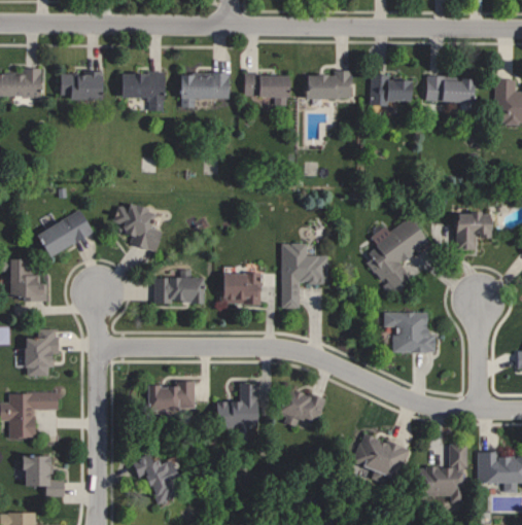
[(0,73),(0,95),(40,97),(41,68),(24,68),(24,74),(0,73)]
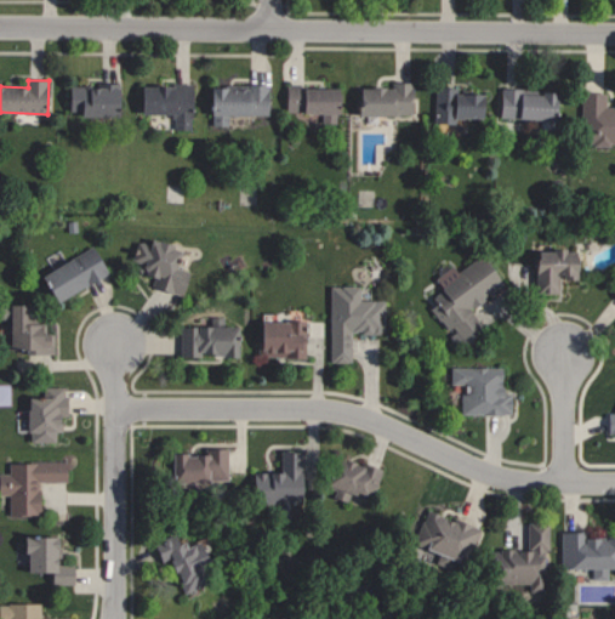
[(415,84),(396,83),(396,89),(360,87),(360,115),(415,117),(415,84)]
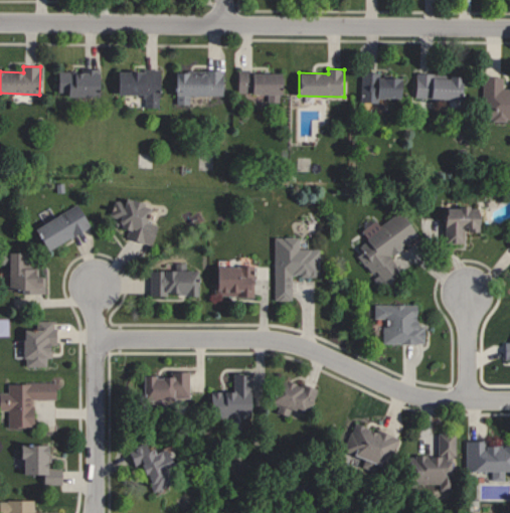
[(58,71),(59,94),(67,93),(67,98),(100,98),(99,70),(58,71)]
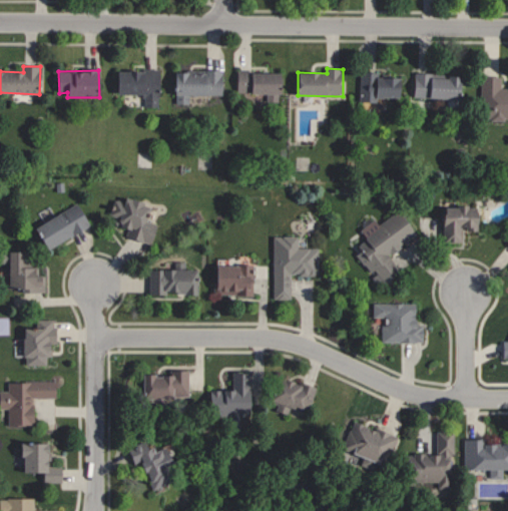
[(160,108),(160,71),(117,70),(116,94),(146,95),(145,108),(160,108)]
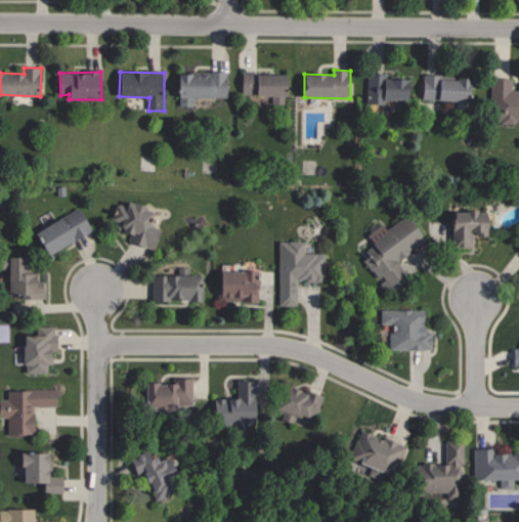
[(228,98),(228,74),(180,73),(179,107),(196,107),(196,97),(228,98)]
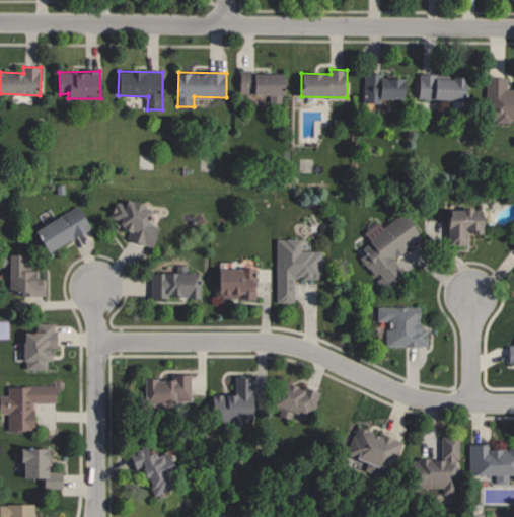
[(284,104),(283,73),(241,74),(241,95),(272,94),(272,104),(284,104)]
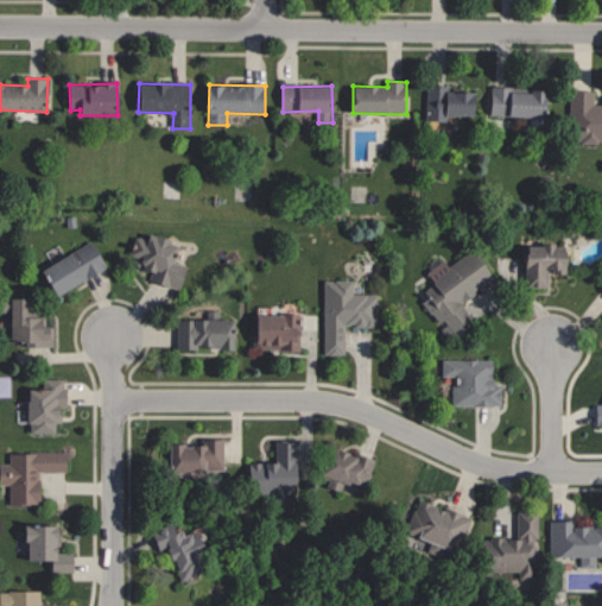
[(473,118),(473,93),(450,92),(450,87),(430,87),(429,122),(450,122),(450,117),(473,118)]
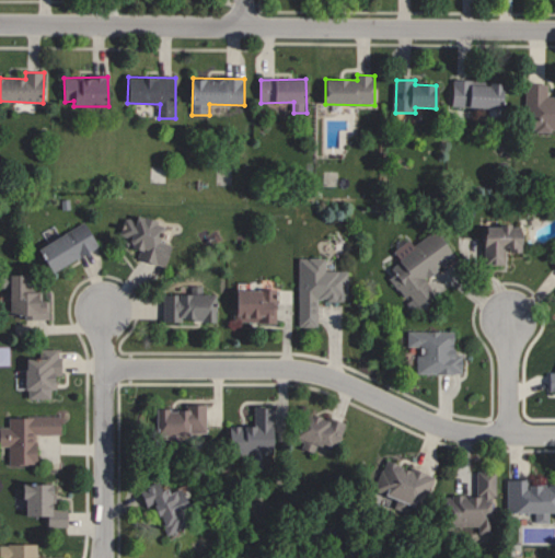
[(505,82),(454,81),(453,107),(505,108),(505,82)]
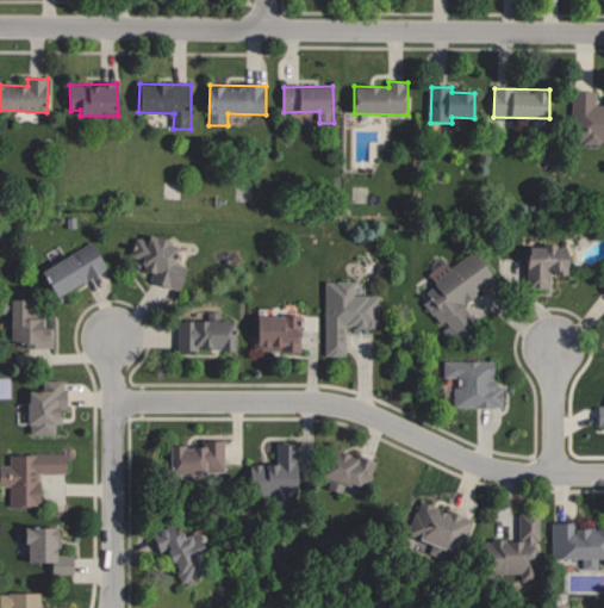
[(598,92),(574,92),(574,143),(603,143),(603,107),(598,107),(598,92)]
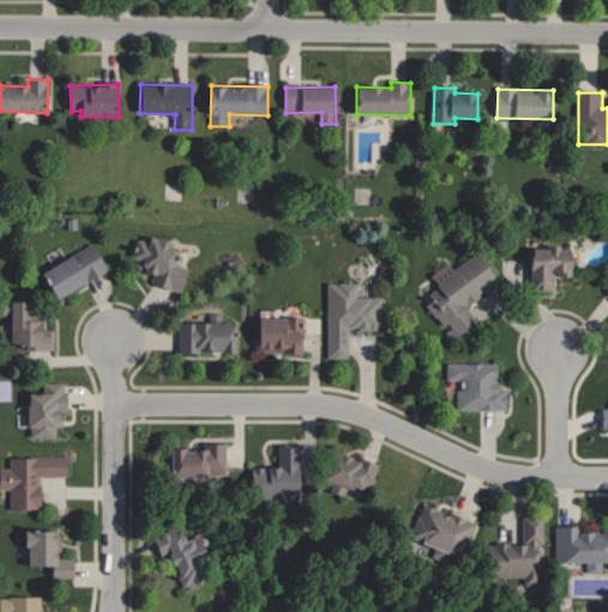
[(184,293),(188,269),(175,267),(180,245),(150,238),(149,243),(138,240),(133,261),(145,263),(143,273),(155,276),(152,286),(184,293)]
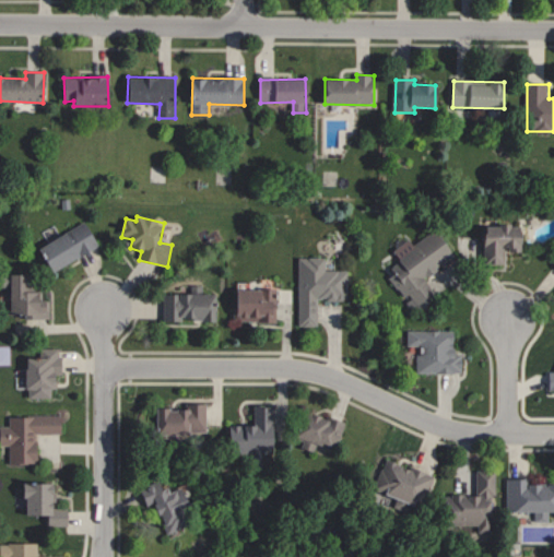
[(98,249),(87,224),(38,247),(49,272),(98,249)]
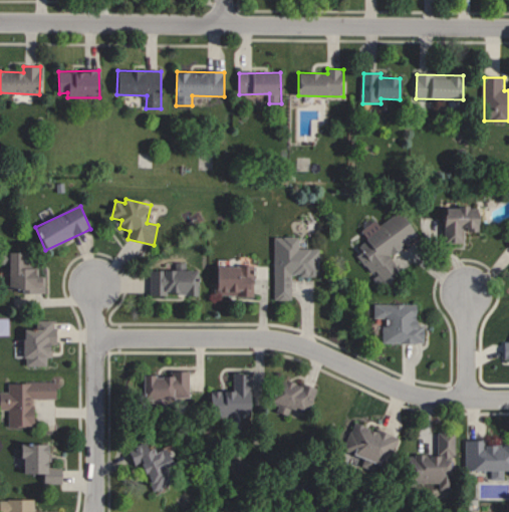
[(465,244),(465,232),(479,232),(480,207),(445,207),(445,243),(465,244)]
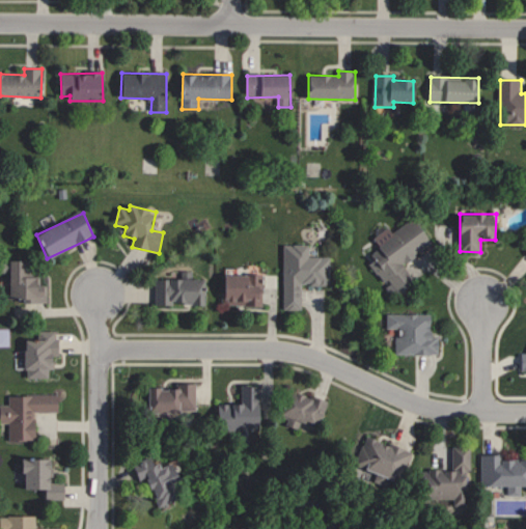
[(432,244),(413,219),(393,233),(389,228),(377,238),(384,248),(368,260),(386,284),(390,281),(400,295),(416,283),(404,266),(432,244)]
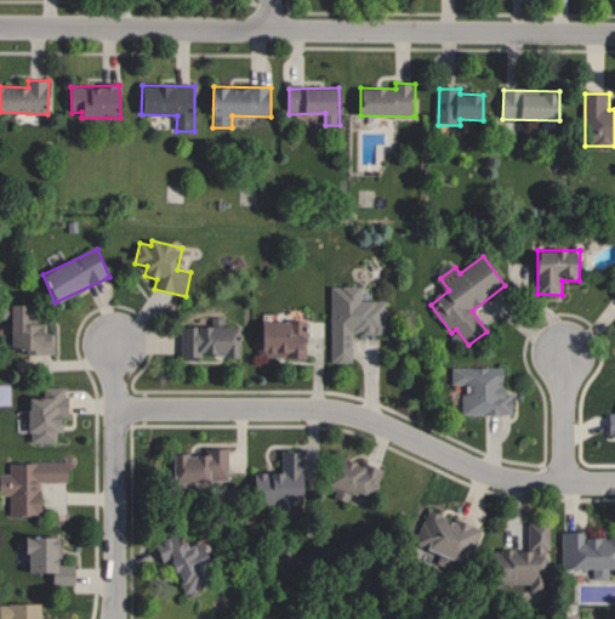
[(354,363),(354,334),(388,334),(388,301),(362,301),(362,287),(332,288),(334,364),(354,363)]
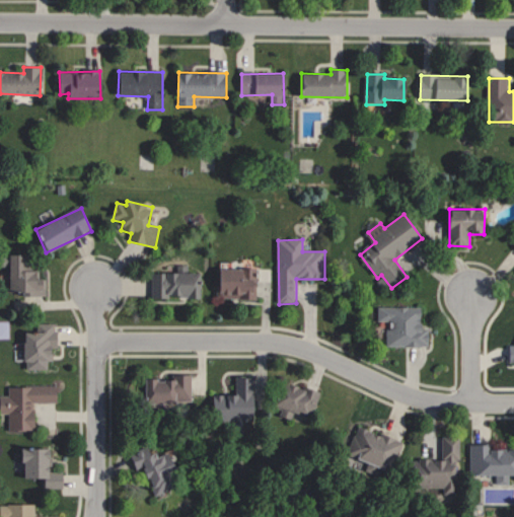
[(48,296),(48,280),(40,280),(40,267),(25,266),(25,254),(9,254),(9,292),(26,292),(26,296),(48,296)]
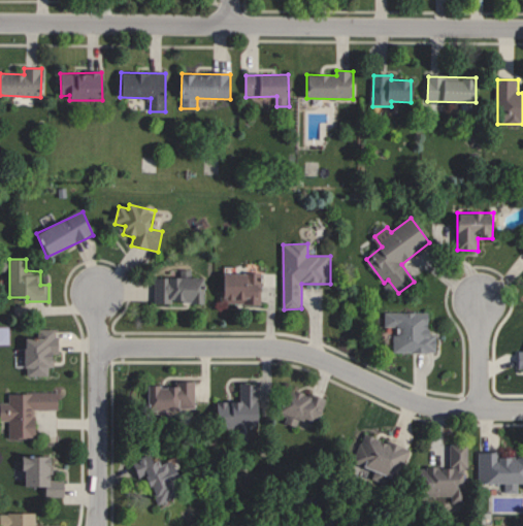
[(156,277),(155,304),(172,304),(172,302),(203,303),(203,277),(193,277),(193,270),(182,270),(182,277),(156,277)]
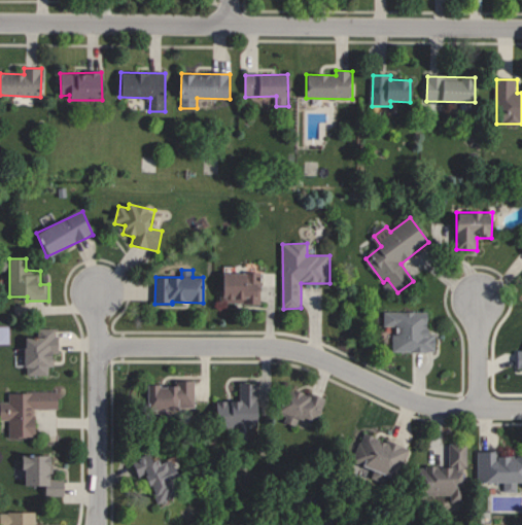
[(262,274),(221,273),(220,303),(262,304),(262,274)]
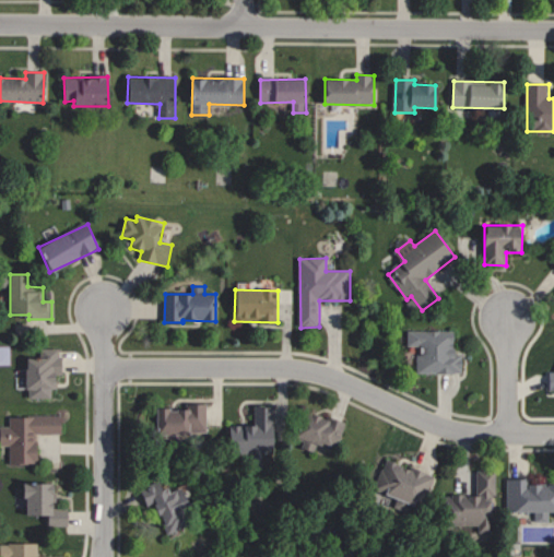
[(456,332),(409,332),(410,347),(419,347),(420,375),(463,374),(463,354),(456,354),(456,332)]
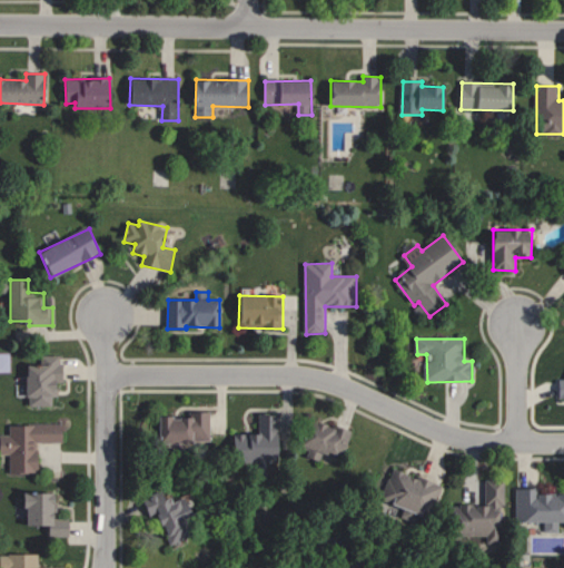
[(56,407),(56,383),(62,383),(62,356),(41,356),(41,365),(26,365),(27,398),(30,398),(30,407),(56,407)]
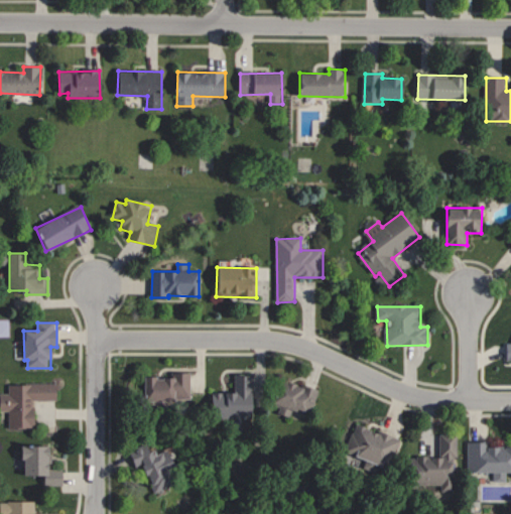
[(144,378),(144,401),(192,400),(190,373),(173,374),(173,378),(144,378)]
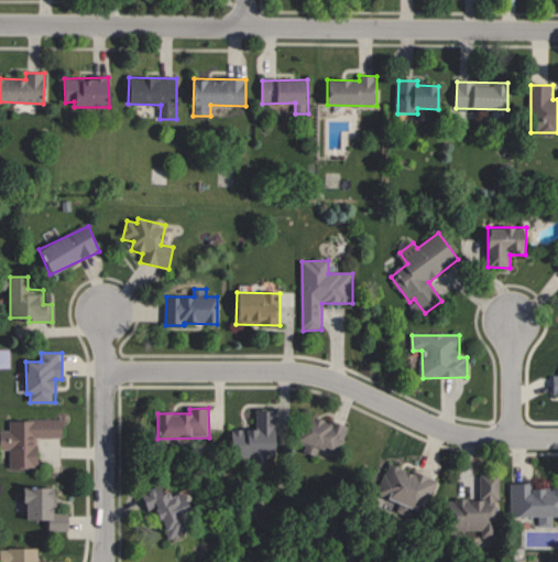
[(256,430),(231,430),(231,460),(254,460),(254,465),(273,465),(273,411),(256,411),(256,430)]
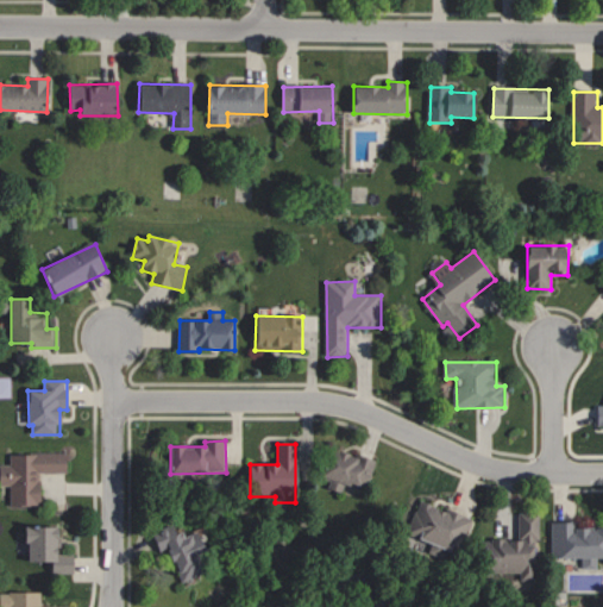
[(377,462),(331,449),(321,479),(332,481),(330,489),(345,494),(349,483),(369,489),(377,462)]
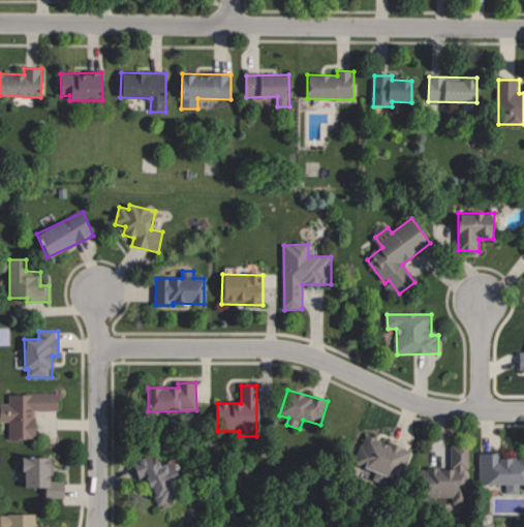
[(10,440),(37,439),(37,411),(59,411),(58,394),(10,395),(10,405),(0,404),(0,422),(10,423),(10,440)]
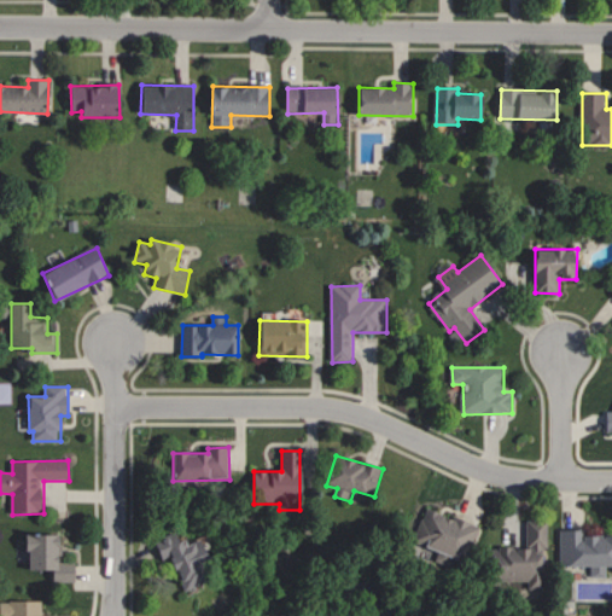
[(415,544),(439,552),(436,563),(462,571),(477,526),(426,510),(415,544)]
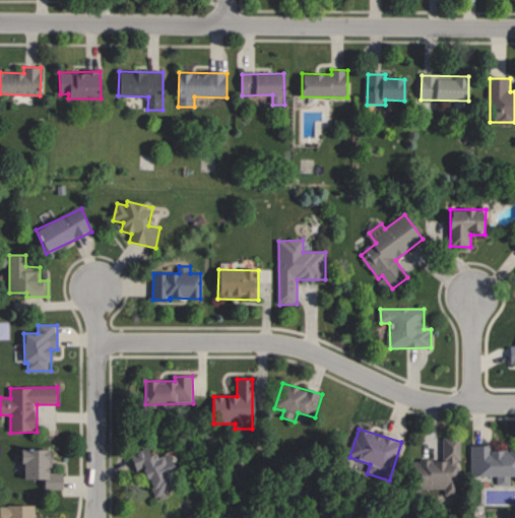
[(444,462),(412,461),(411,490),(446,491),(446,496),(457,496),(458,461),(462,461),(462,439),(445,438),(444,462)]
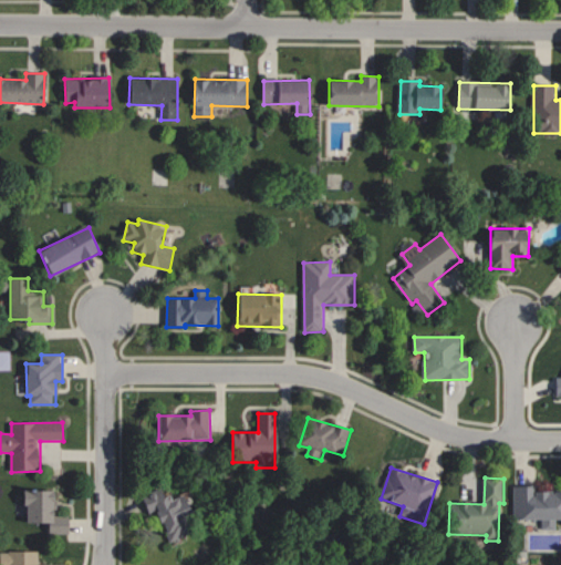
[(516,520),(543,520),(543,530),(558,530),(558,520),(560,520),(560,492),(534,492),(534,486),(515,486),(516,520)]
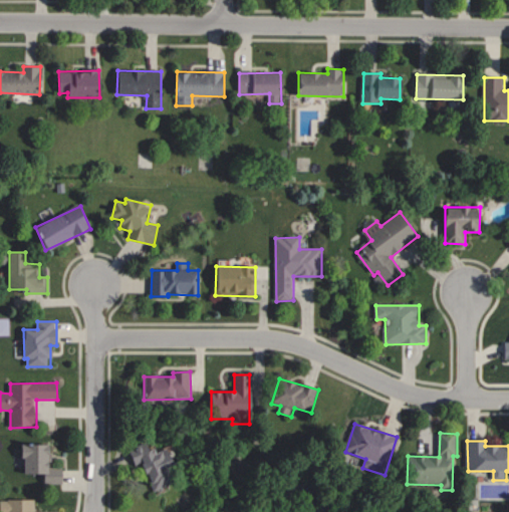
[(154,493),(169,487),(160,464),(171,460),(166,446),(149,453),(146,444),(129,450),(136,467),(143,464),(154,493)]
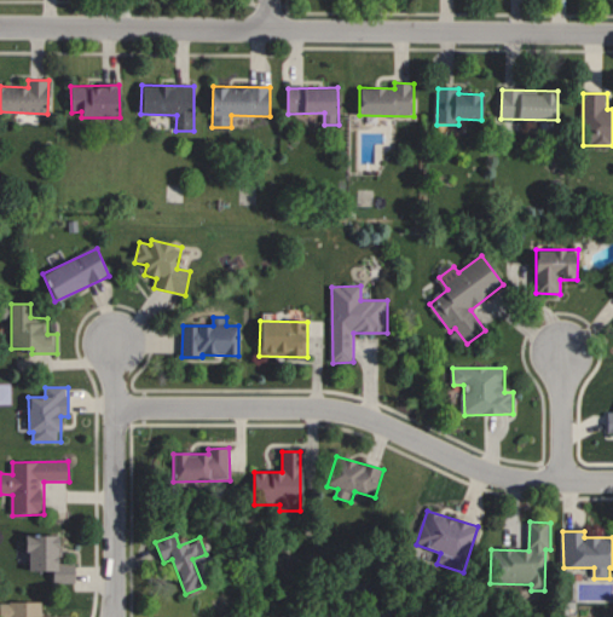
[(58,536),(27,536),(27,572),(53,572),(53,584),(75,584),(75,564),(58,564),(58,536)]
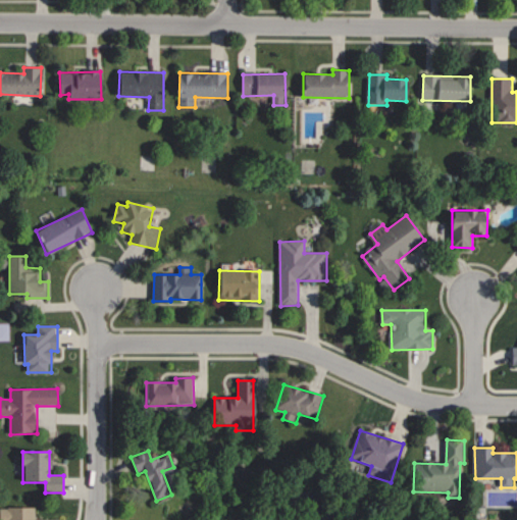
[(37,519),(37,509),(1,508),(0,519),(37,519)]
